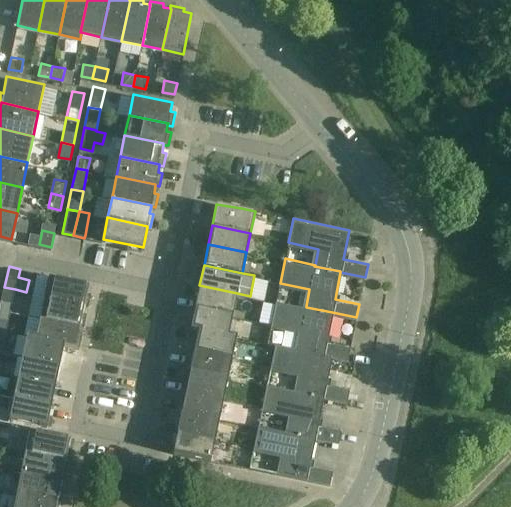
[(89,283),(83,282),(49,274),(44,295),(84,303),(84,304),(88,305),(91,292),(87,291),(89,283)]
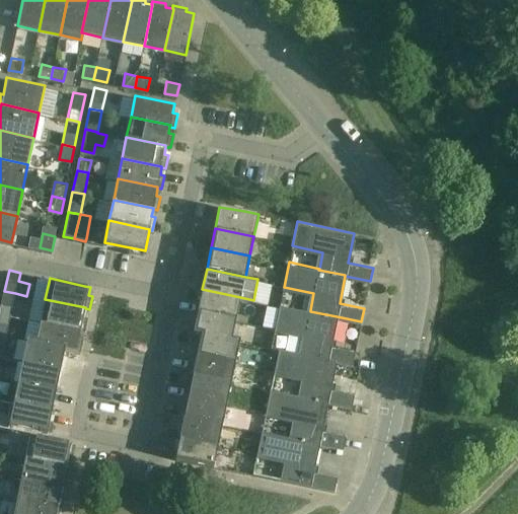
[(202,289),(198,310),(236,318),(240,297),(202,289)]
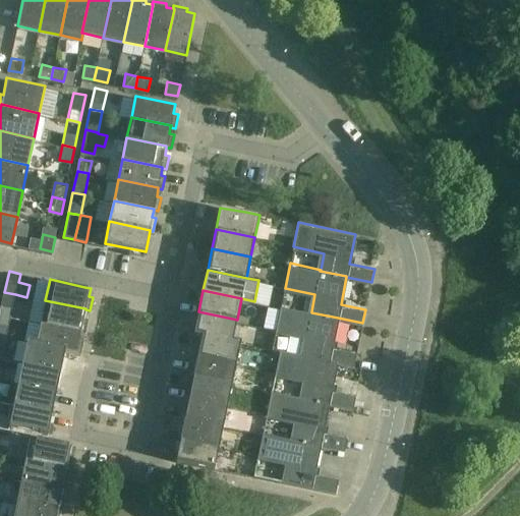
[(13,306),(15,294),(4,292),(2,303),(13,306)]
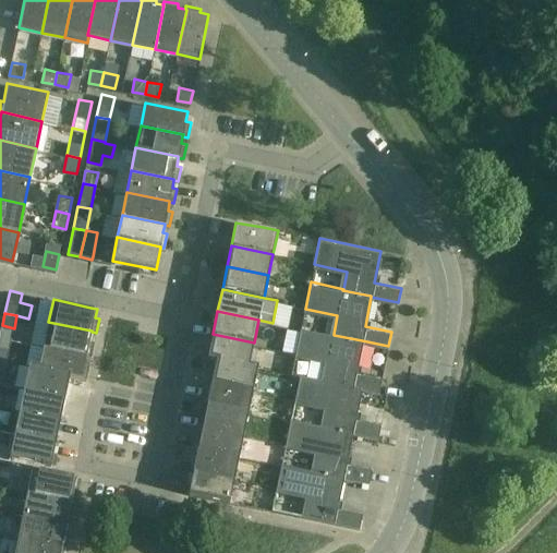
[(48,322),(44,344),(87,353),(87,355),(91,355),(94,340),(91,339),(92,332),(92,331),(48,322)]
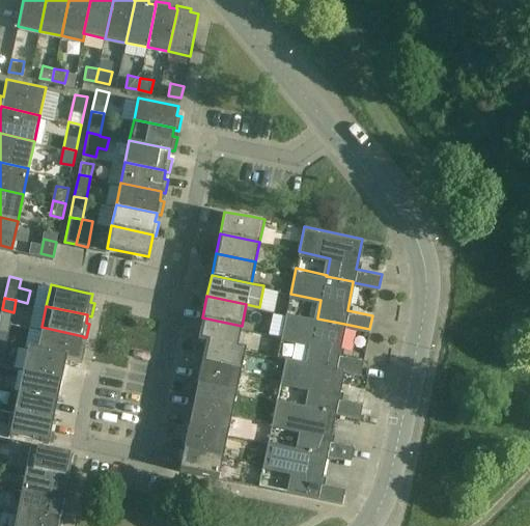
[(360,374),(363,359),(338,354),(340,344),(344,324),(317,319),(317,317),(286,310),(281,335),(312,342),(308,360),(308,361),(343,368),(342,369),(360,374)]
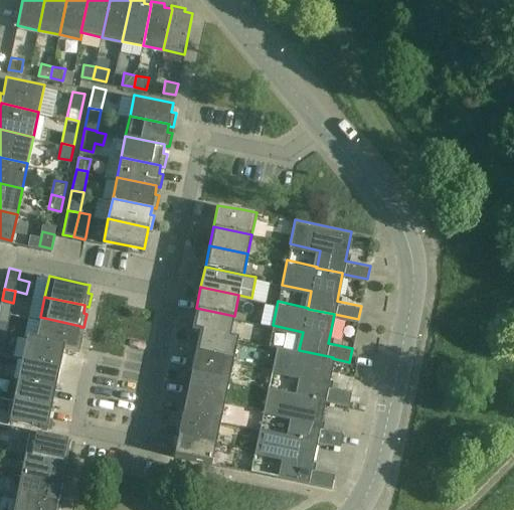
[(192,329),(192,330),(196,331),(199,331),(199,330),(230,337),(230,335),(234,316),(196,308),(192,329)]
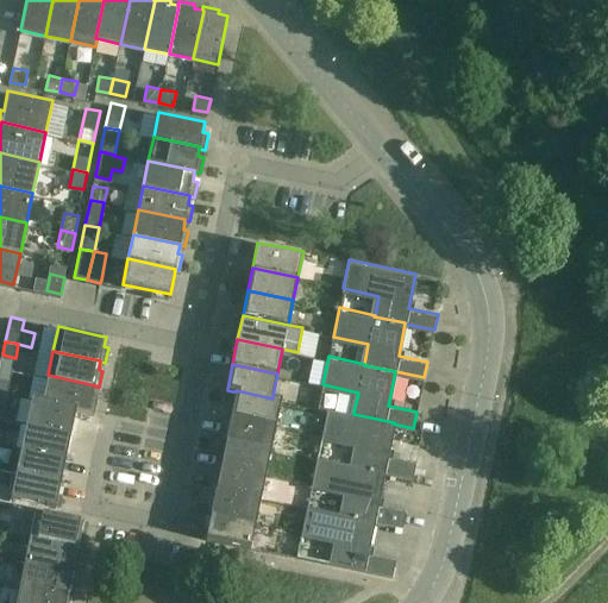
[(75,409),(81,410),(94,413),(98,396),(93,395),(95,387),(95,385),(48,375),(43,395),(43,400),(42,401),(76,408),(75,409)]
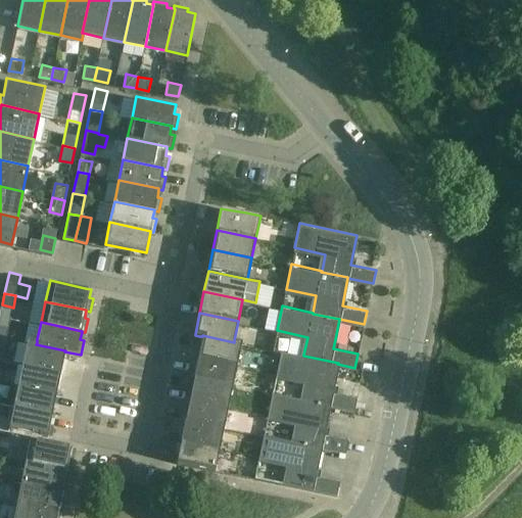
[(0,323),(0,335),(6,337),(9,325),(0,323)]
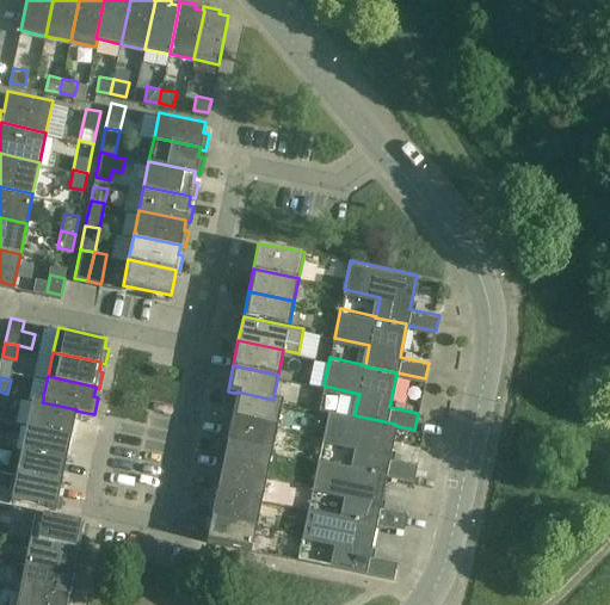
[(236,393),(232,418),(276,426),(282,400),(273,397),(273,400),(236,391),(236,393)]
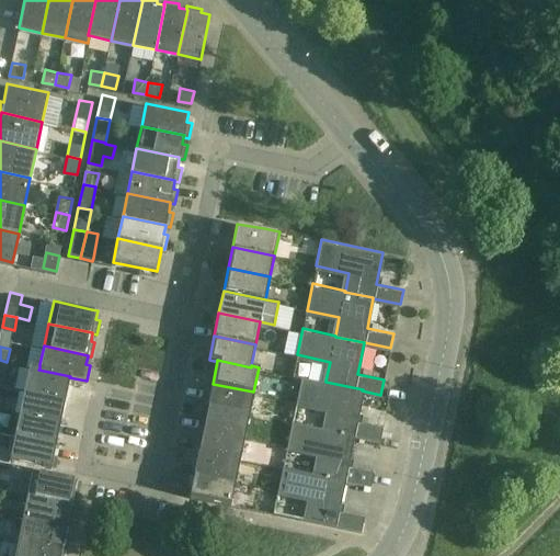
[(65,398),(69,377),(70,376),(38,370),(40,369),(29,366),(24,389),(65,398)]
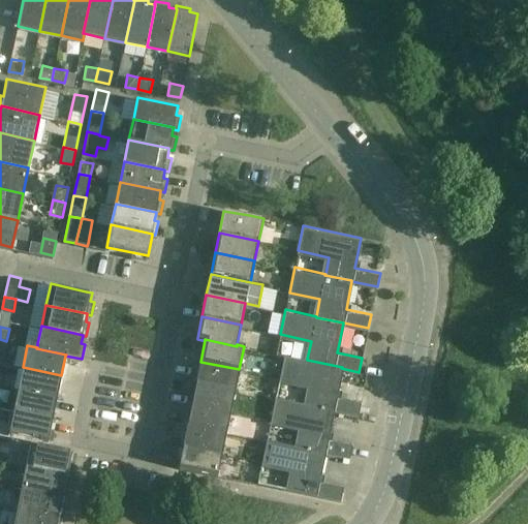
[(359,414),(361,401),(336,396),(341,368),(342,367),(307,360),(307,359),(285,353),(279,379),(310,386),(306,402),(306,403),(333,409),(359,414)]
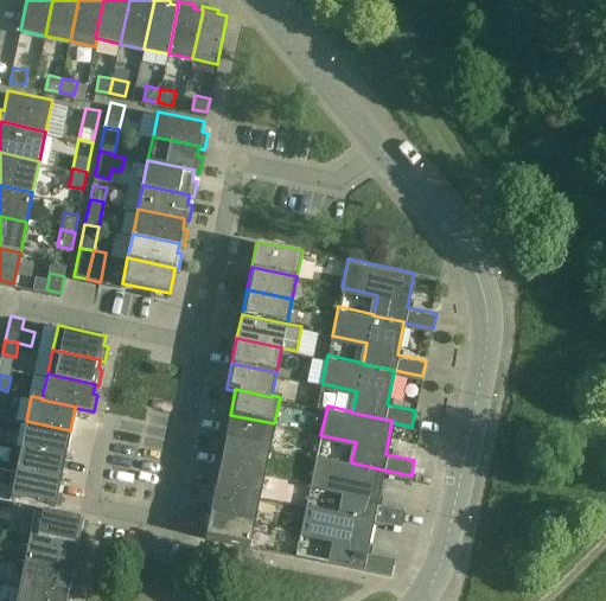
[(230,415),(225,439),(269,447),(274,423),(230,415)]
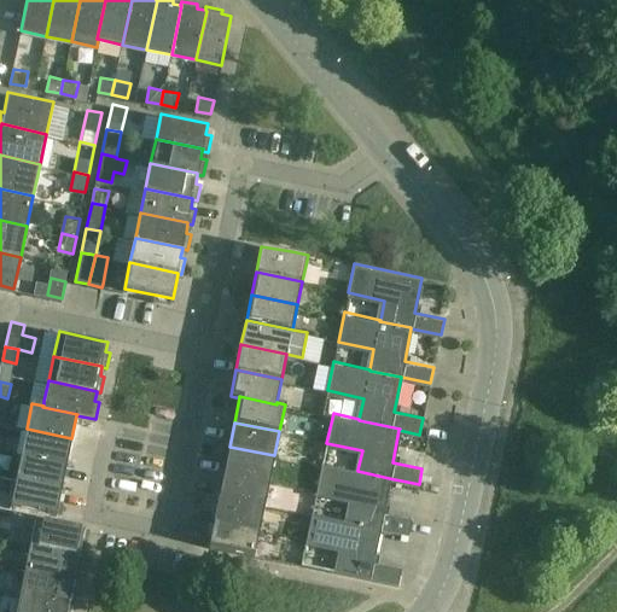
[(67,464),(71,438),(27,429),(21,453),(67,464)]
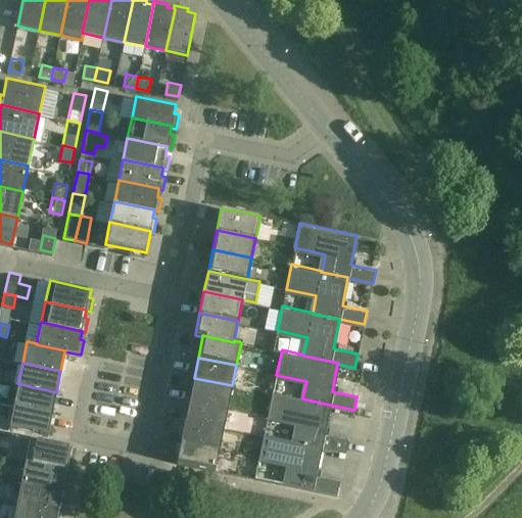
[(194,378),(189,398),(228,407),(232,385),(194,378)]
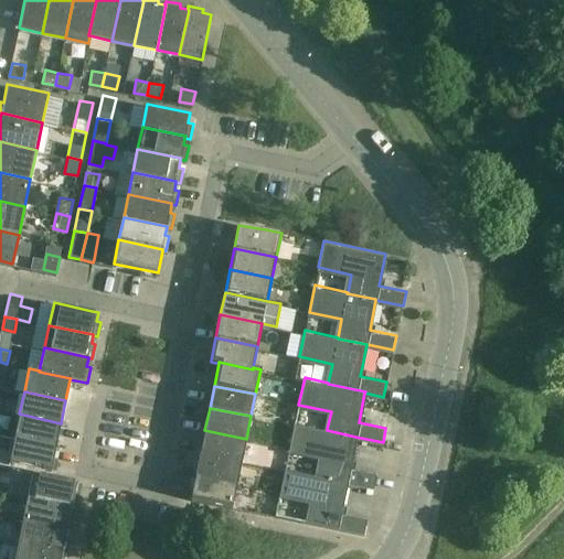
[(56,445),(61,423),(19,414),(14,437),(56,445)]
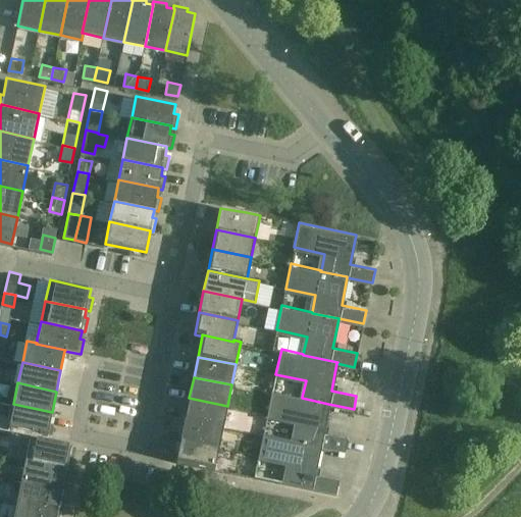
[(345,451),(348,436),(322,432),(328,404),(302,398),(302,397),(272,391),(267,416),(297,422),(294,438),(294,440),(320,445),(320,446),(345,451)]
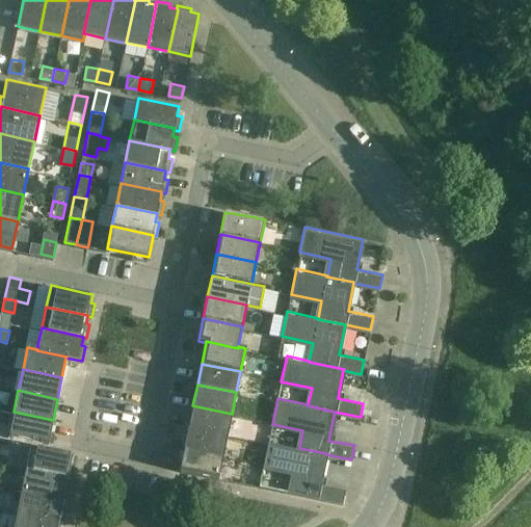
[(192,405),(188,427),(228,435),(232,414),(192,405)]
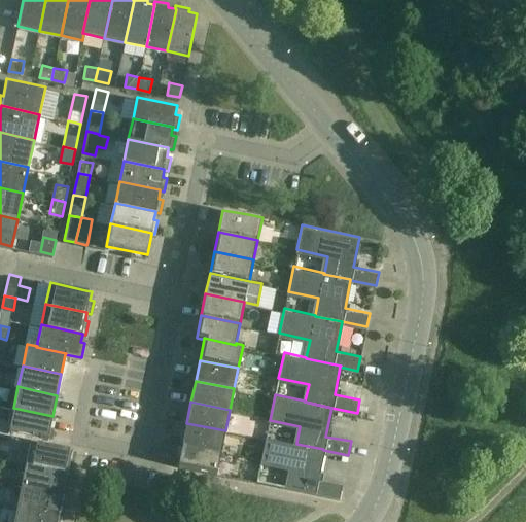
[(48,438),(53,416),(13,408),(9,429),(48,438)]
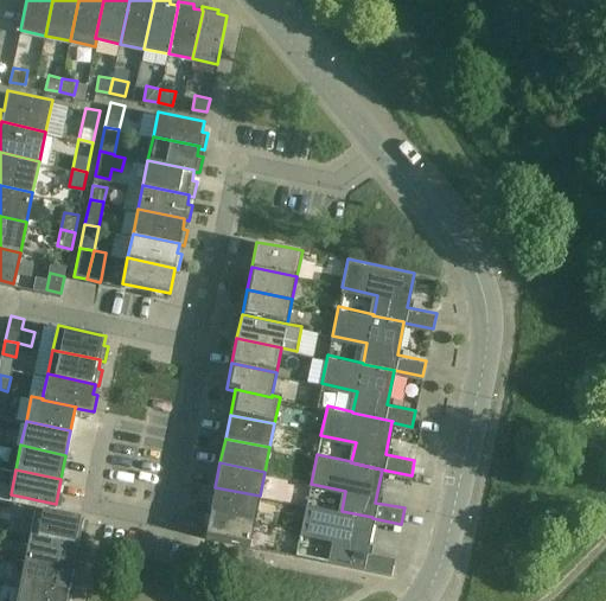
[(215,487),(210,511),(255,519),(260,496),(215,487)]
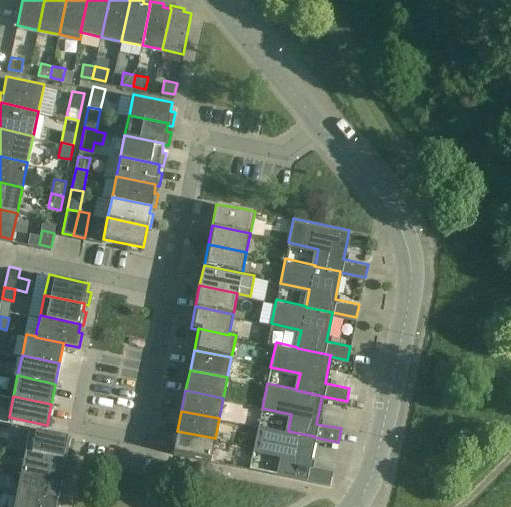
[(330,483),(333,469),(308,464),(314,437),(314,436),(288,431),(288,430),(259,424),(253,450),(282,456),(279,472),(330,483)]
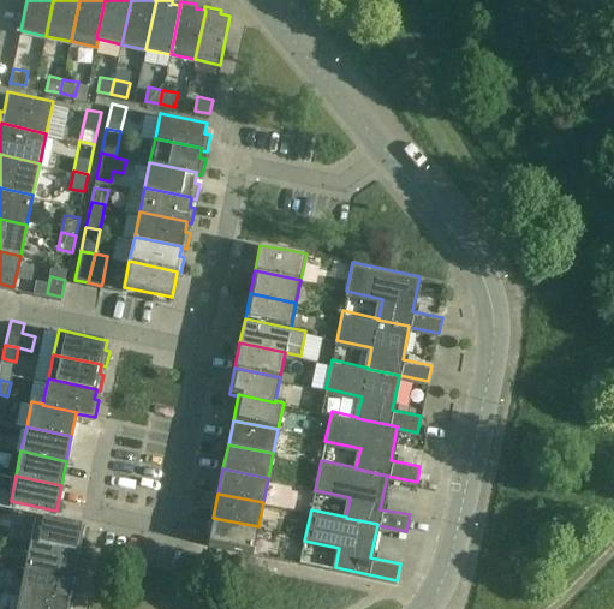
[(35,514),(30,541),(79,550),(78,551),(83,553),(87,536),(82,535),(84,525),(35,514)]
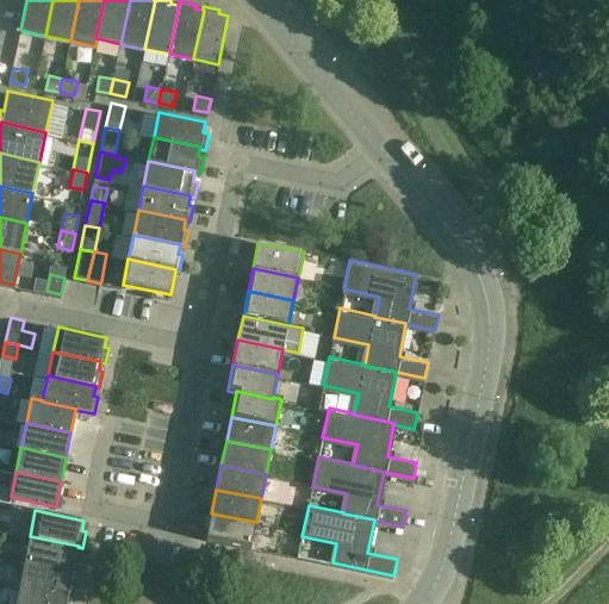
[(211,514),(206,539),(244,546),(246,547),(249,547),(250,548),(256,522),(211,514)]
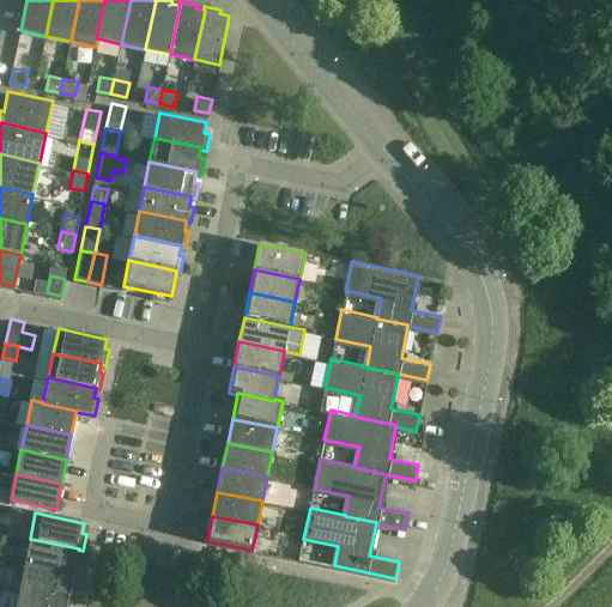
[(30,539),(25,563),(73,572),(73,574),(78,575),(82,558),(77,558),(78,550),(79,548),(30,539)]
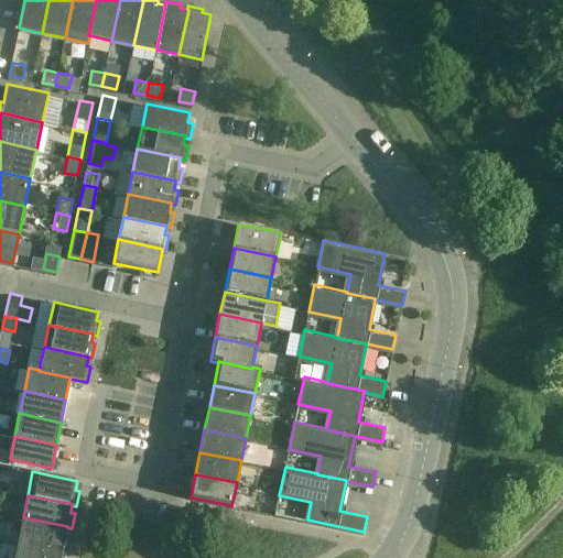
[(23,517),(19,540),(63,549),(67,550),(69,535),(66,534),(67,527),(67,526),(23,517)]
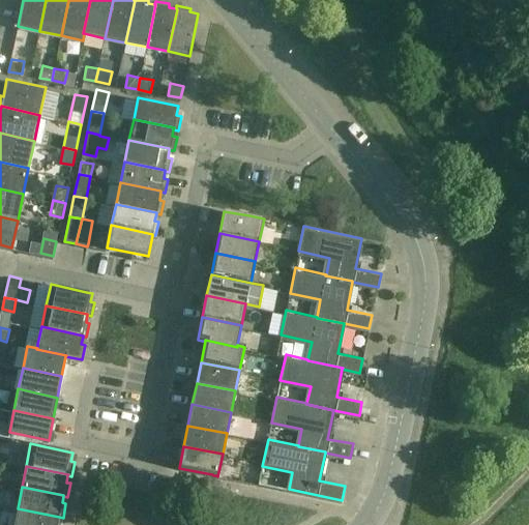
[(18,508),(13,524),(61,524),(57,524),(59,517),(18,508)]
